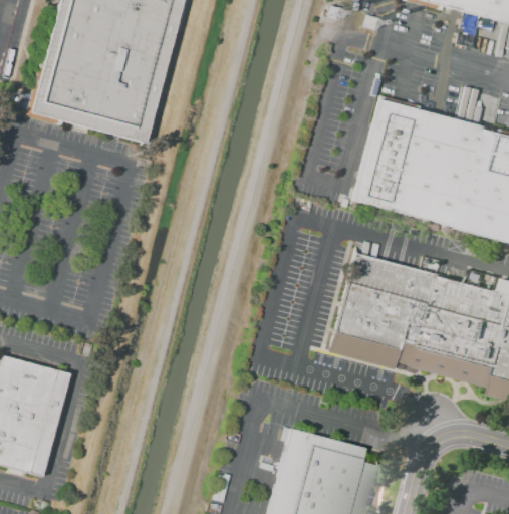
[(185,0),(57,0),(27,116),(63,125),(64,122),(148,145),(185,0)]
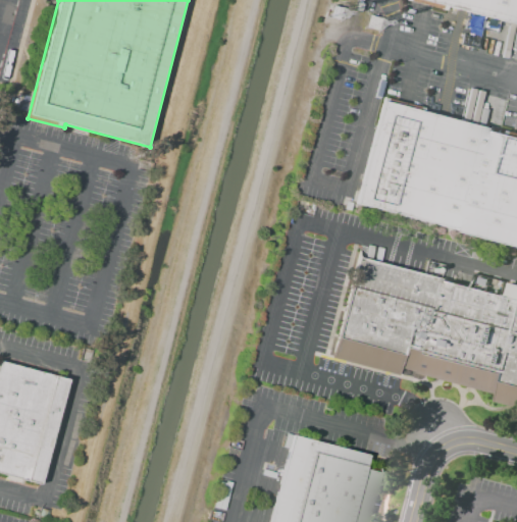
[(516,25),(414,0),(516,0),(516,25)]
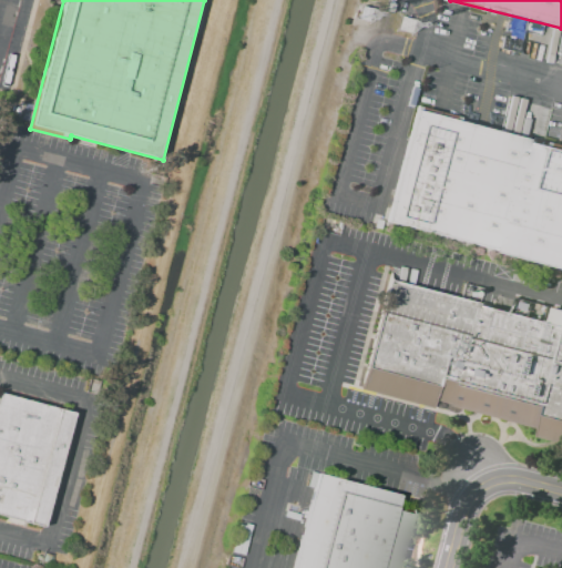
[(561,267),(389,222),(419,109),(561,146),(561,267)]
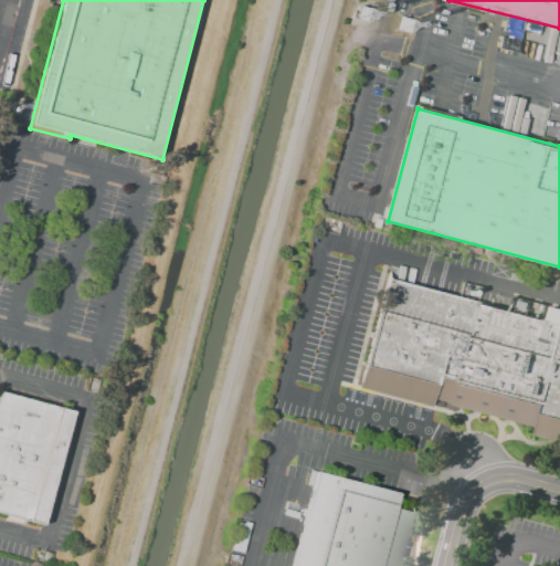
[(559,440),(540,436),(542,427),(439,399),(436,408),(363,389),(383,312),(388,313),(395,280),(551,321),(556,307),(559,308),(559,440)]
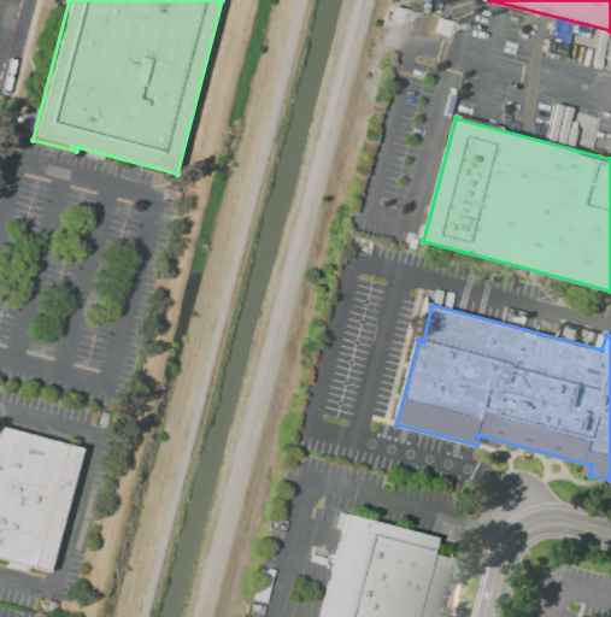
[(86,448),(52,573),(0,558),(0,439),(3,427),(86,448)]
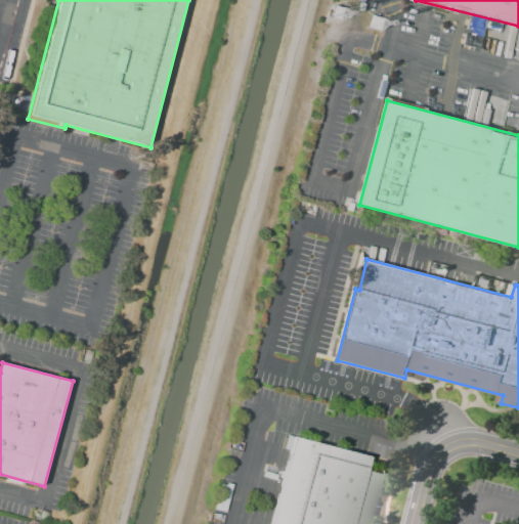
[(272,523),(296,436),(376,457),(372,471),(387,475),(374,523),(272,523)]
